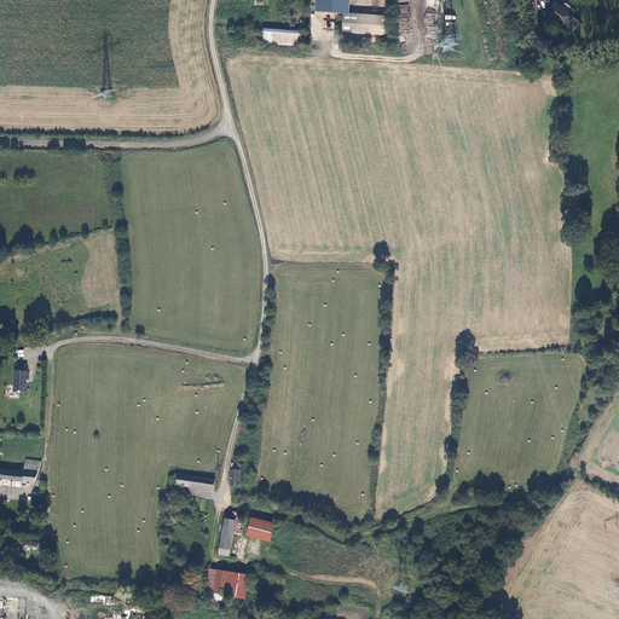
[(350,0),(316,0),(316,11),(345,13),(348,13),(350,0)]
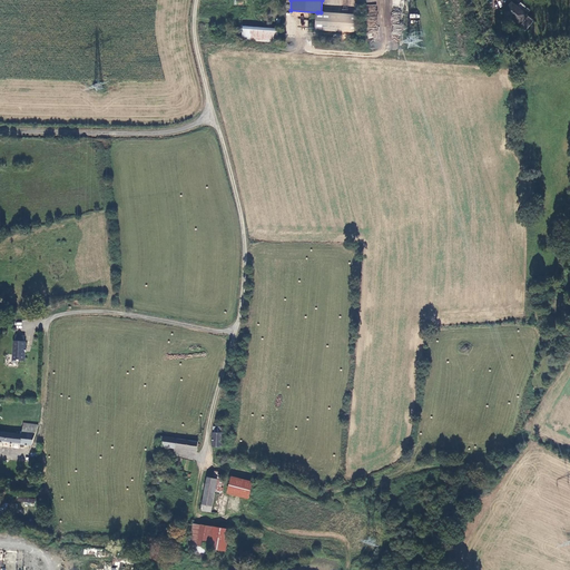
[(527,16),(511,3),(504,12),(519,25),(521,22),(522,23),(521,26),(527,30),(533,21),(528,17),(526,20),(523,19),(527,16)]
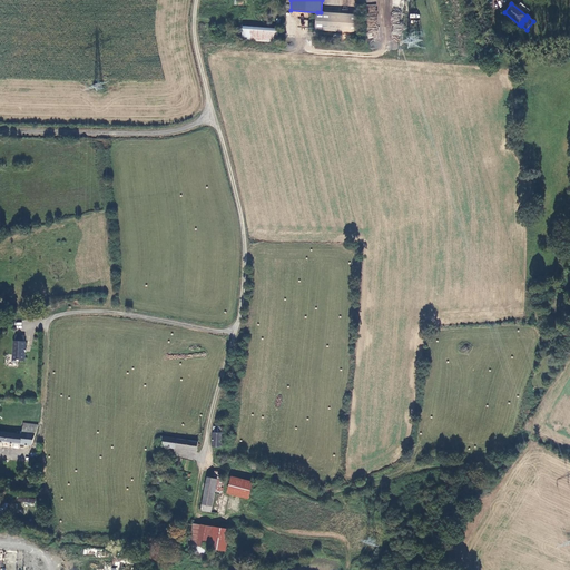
[(317,12),(316,29),(357,32),(359,15),(321,12),(317,12)]
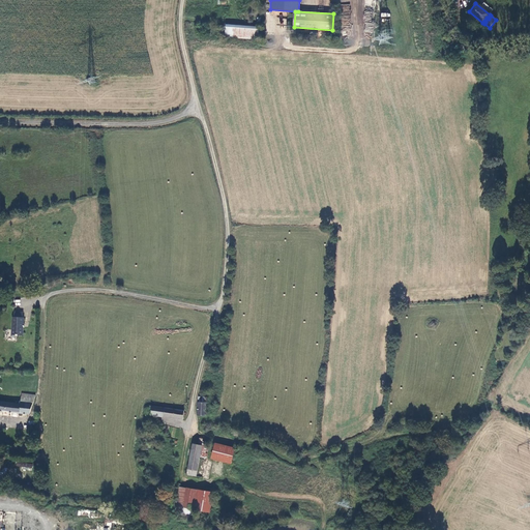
[(227,37),(259,38),(260,27),(227,25),(227,37)]
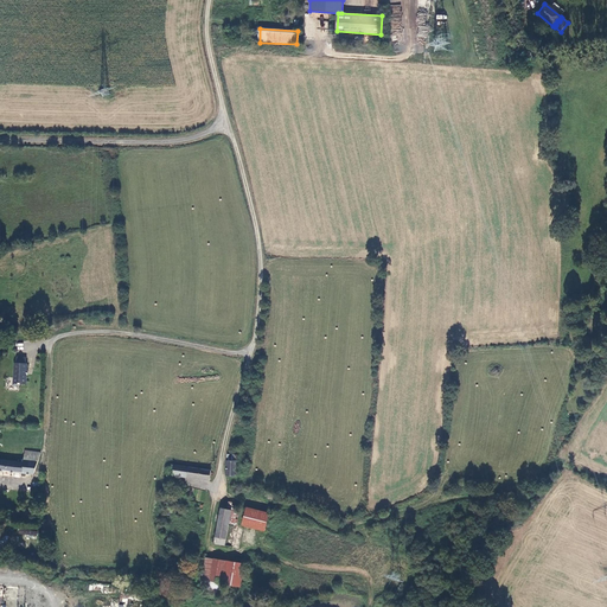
[(27,365),(14,364),(13,387),(19,387),(19,385),(26,385),(26,376),(26,372),(27,365)]
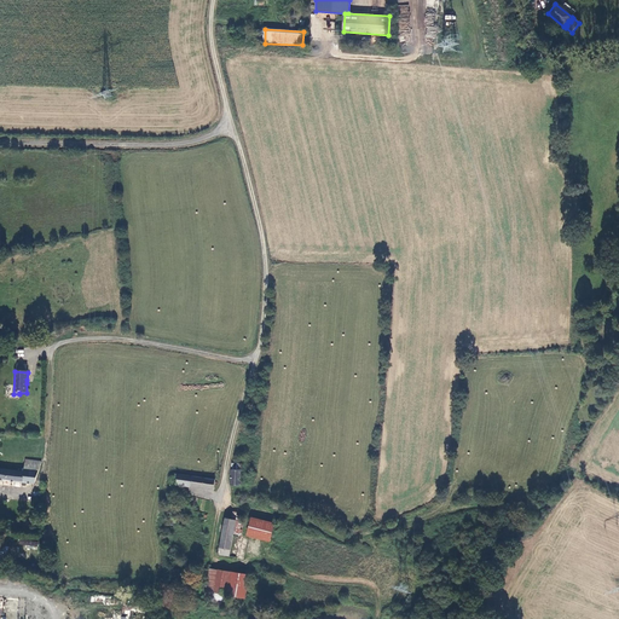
[(0,479),(34,484),(40,463),(25,462),(24,472),(0,469),(0,479)]
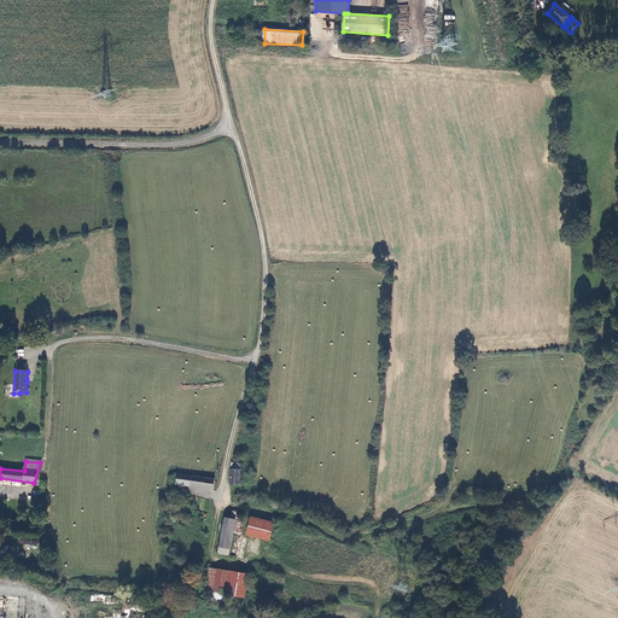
[(235,468),(233,484),(243,485),(245,470),(235,468)]
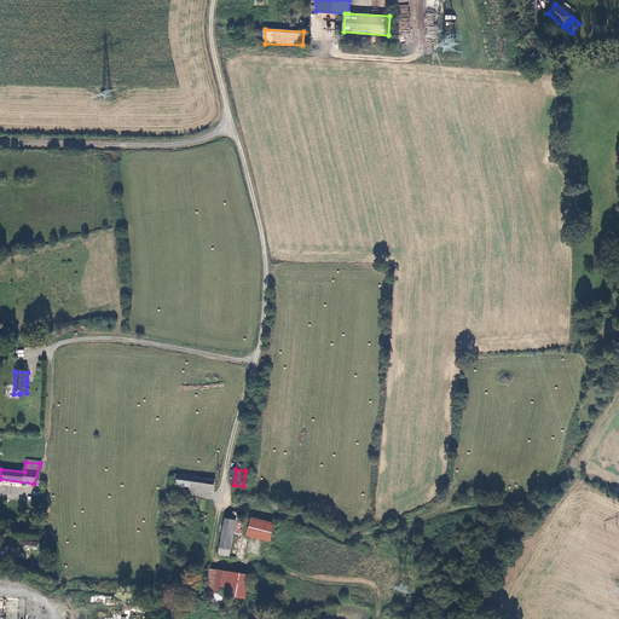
[(175,485),(213,492),(215,481),(173,474),(168,505),(172,505),(175,485)]
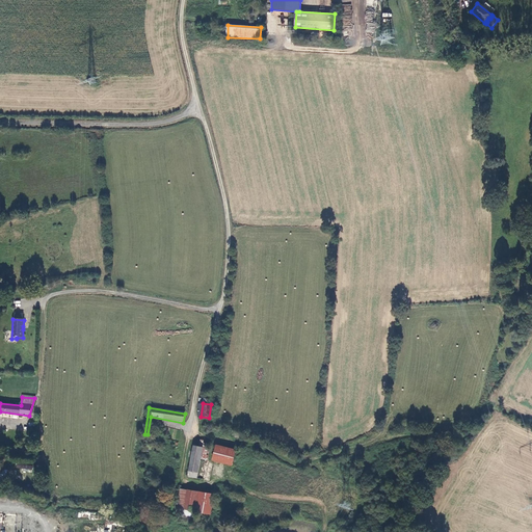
[(198,445),(194,444),(187,474),(196,477),(201,459),(203,446),(204,443),(200,442),(198,445)]
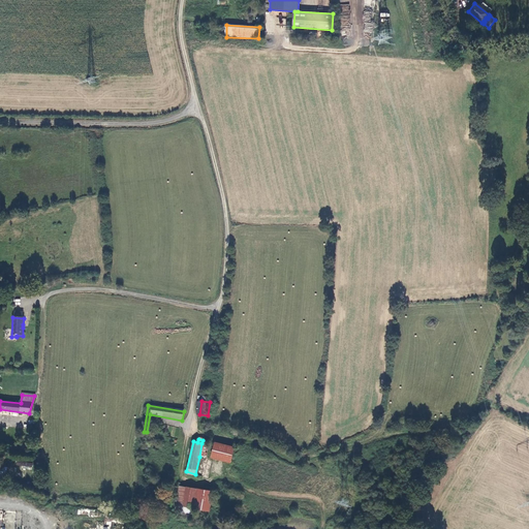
[(232,462),(236,447),(217,443),(214,458),(232,462)]
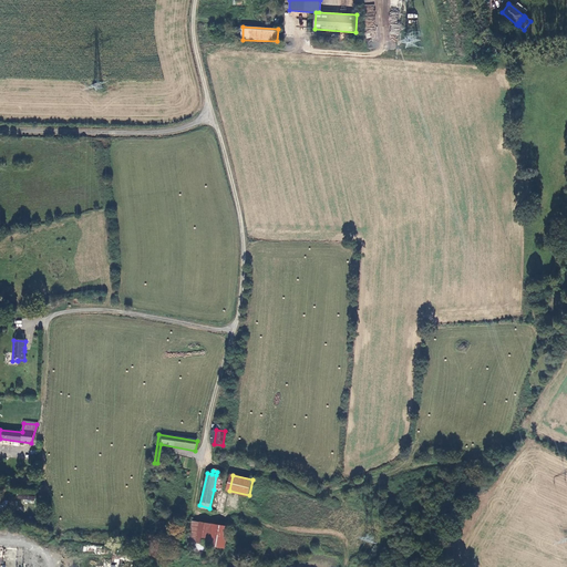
[(18,494),(17,498),(23,500),(23,502),(34,503),(34,495),(18,494)]
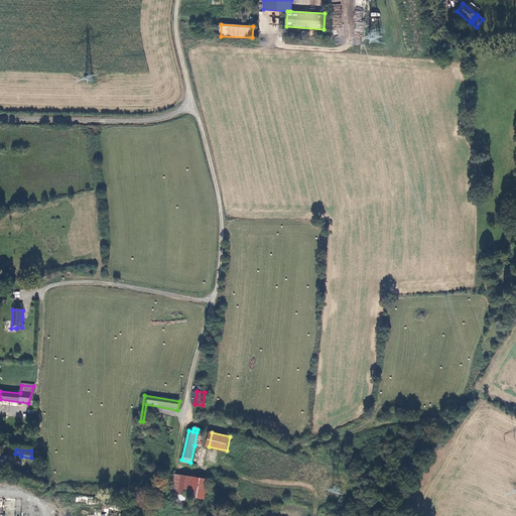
[(175,472),(171,497),(178,498),(177,501),(186,503),(192,475),(175,472)]
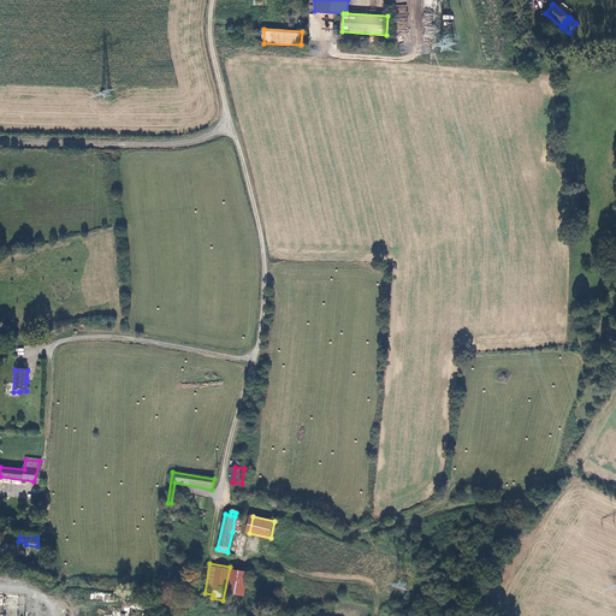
[(246,593),(249,570),(230,567),(223,600),(227,602),(230,591),(246,593)]
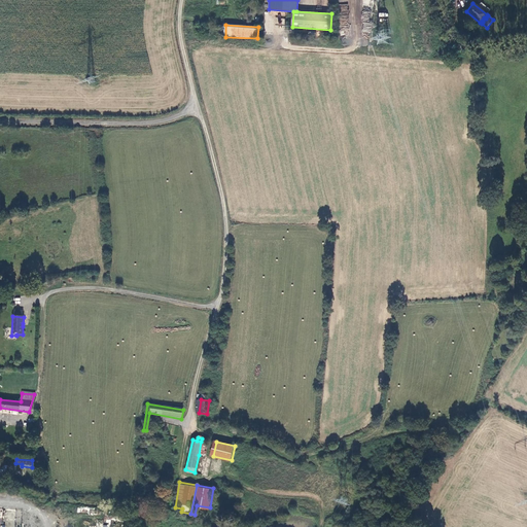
All buildings are outlined.
